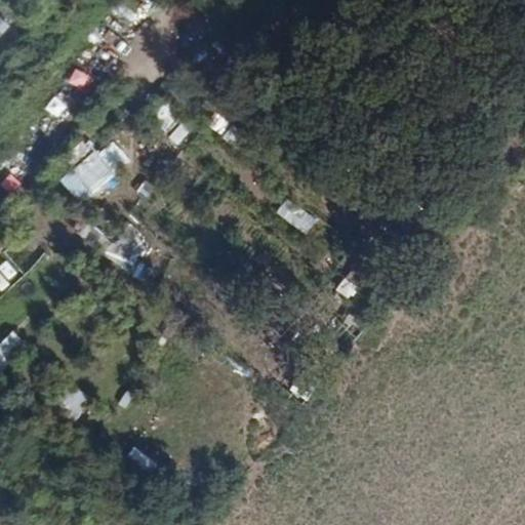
[(84,203),(132,160),(111,136),(63,179),(84,203)]
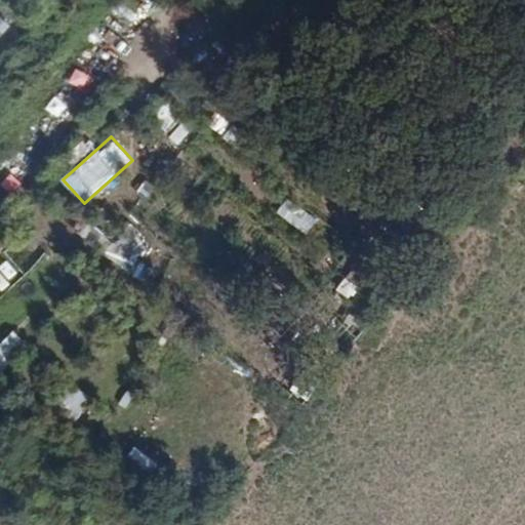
[(285,198),(276,213),(307,233),(316,217),(285,198)]
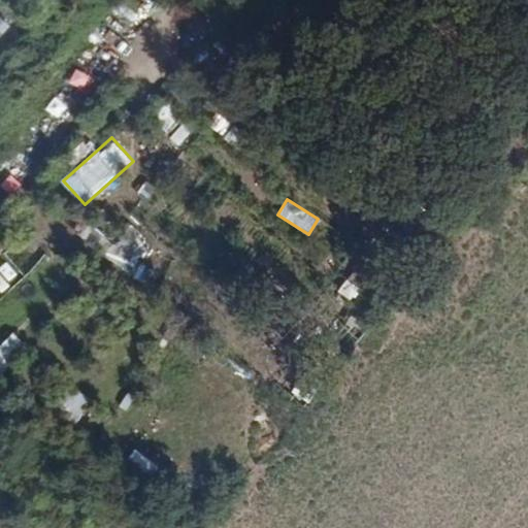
[(351,227),(360,212),(342,201),(333,216),(351,227)]
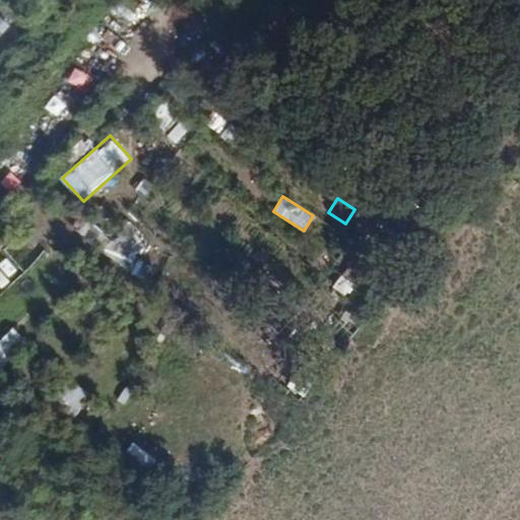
[(67,380),(55,401),(77,413),(89,393),(67,380)]
